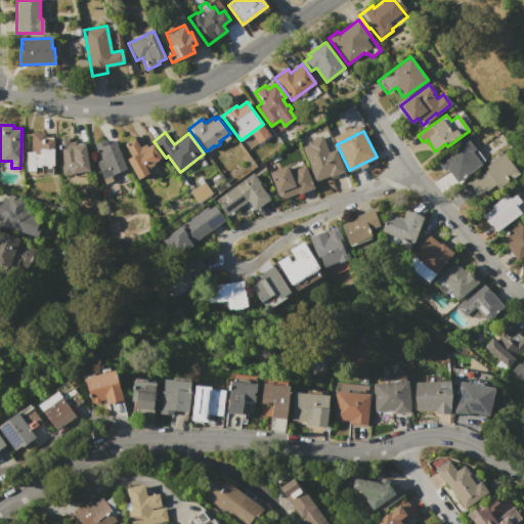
[(27,172),(27,151),(31,151),(31,133),(43,133),(43,138),(53,138),(52,166),(35,165),(35,172),(27,172)]
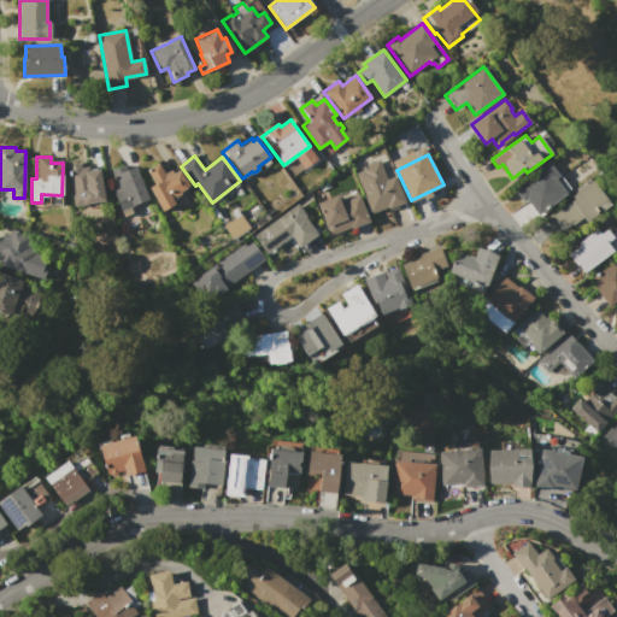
[(105,201),(74,206),(68,165),(69,165),(71,162),(76,160),(77,163),(81,163),(82,166),(88,165),(89,170),(100,169),(105,201)]
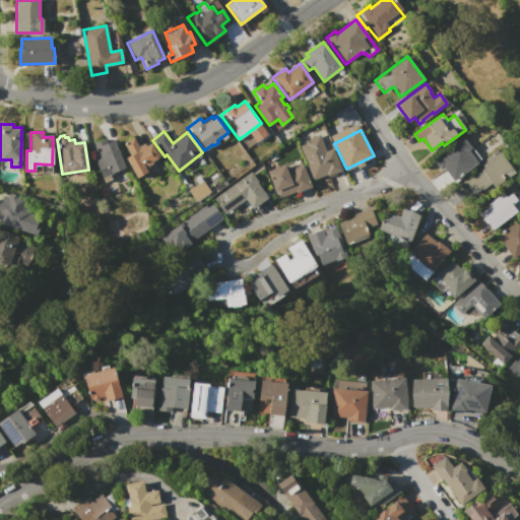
[(341,172),(328,176),(327,173),(311,179),(299,145),(305,143),(304,140),(319,135),(325,151),(333,148),(341,172)]
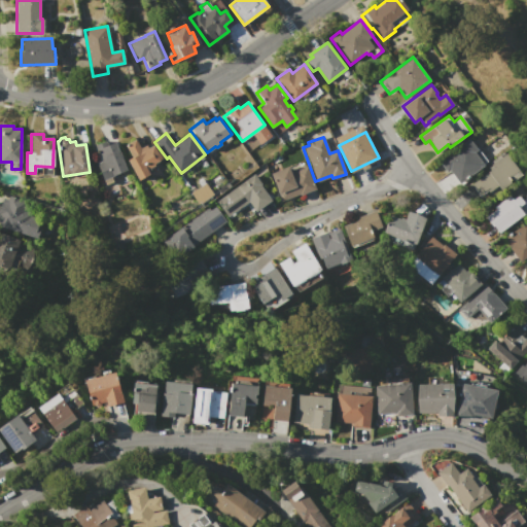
[(440,161),(469,138),(487,162),(483,165),(484,166),(472,174),(470,172),(467,174),(469,177),(460,183),(450,170),(448,172),(440,161)]
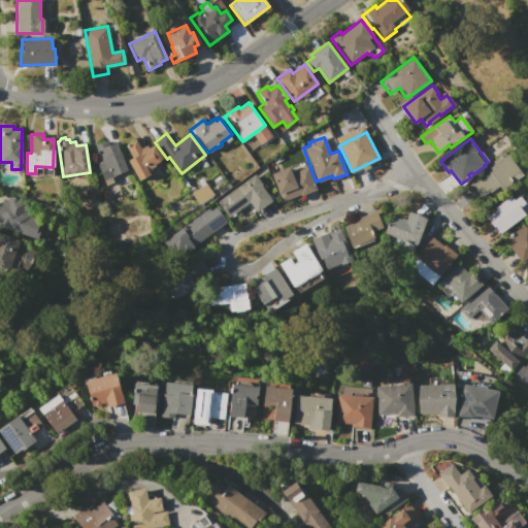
[(147,170),(150,174),(139,180),(127,160),(132,157),(125,144),(135,139),(140,149),(145,144),(147,147),(154,144),(158,153),(159,152),(163,159),(155,164),(155,165),(147,170)]
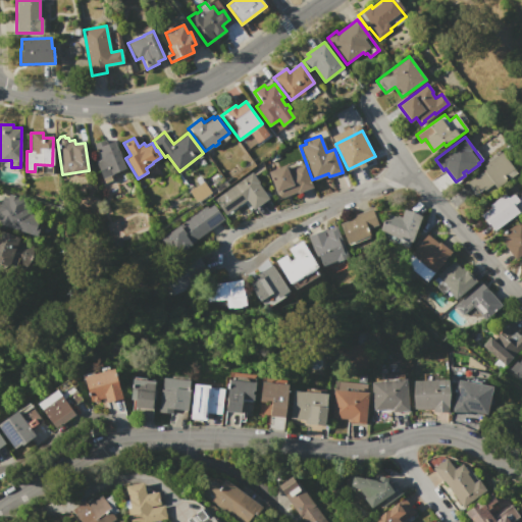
[(126,167),(109,174),(112,179),(105,183),(103,178),(102,178),(94,161),(100,159),(93,144),(104,139),(106,144),(113,140),(126,167)]
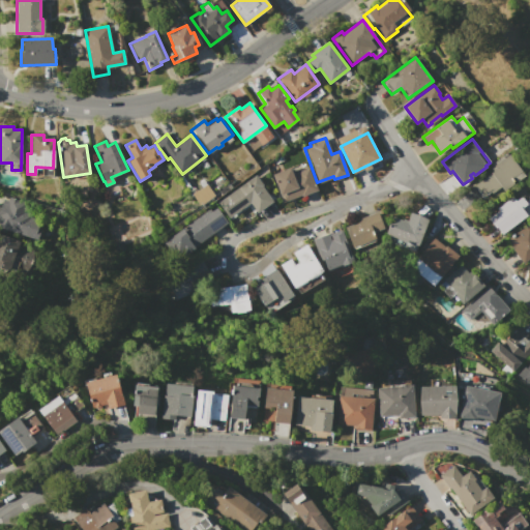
[(508,153),(526,177),(518,183),(513,177),(511,178),(514,182),(499,195),(495,190),(491,193),(491,192),(482,198),(473,185),(493,171),(491,167),(508,153)]
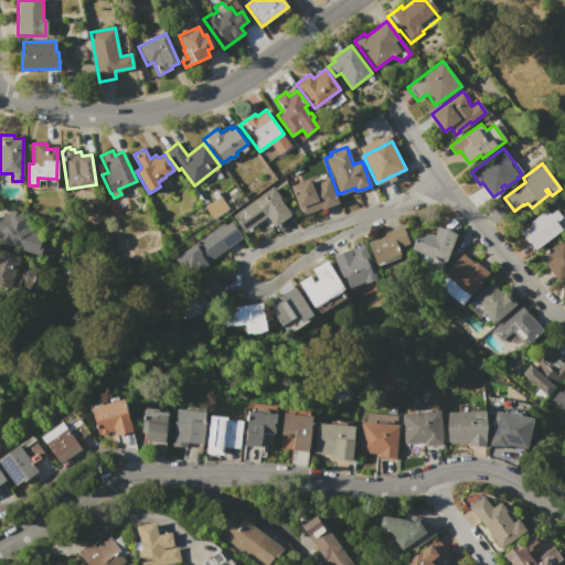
[(290,185),(310,178),(312,184),(329,178),(338,202),(300,215),(290,185)]
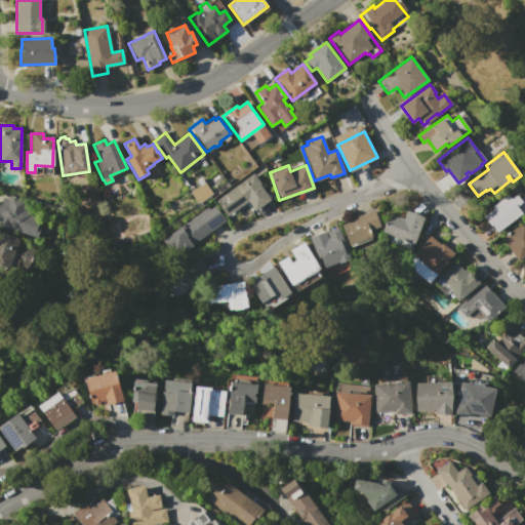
[(247,200),(226,215),(214,200),(253,172),(261,184),(260,185),(270,199),(253,210),(247,200)]
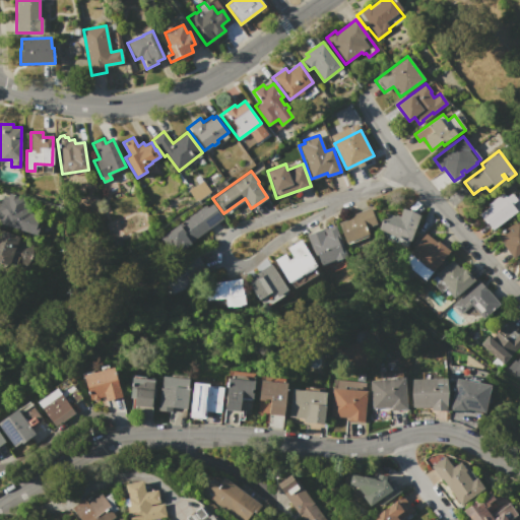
[(188,190),(198,184),(194,178),(198,175),(210,193),(196,202),(188,190)]
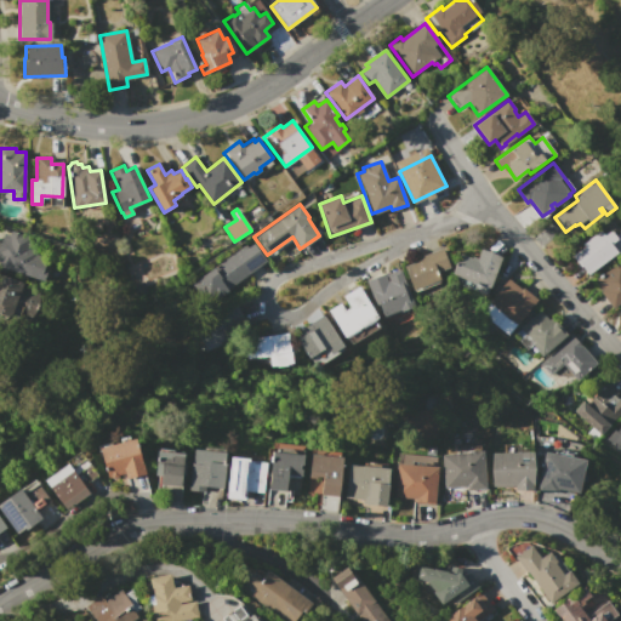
[(571,255),(584,246),(582,244),(600,229),(604,234),(611,229),(615,235),(620,231),(620,252),(619,255),(616,252),(587,274),(581,266),(579,268),(577,265),(579,265),(571,255)]
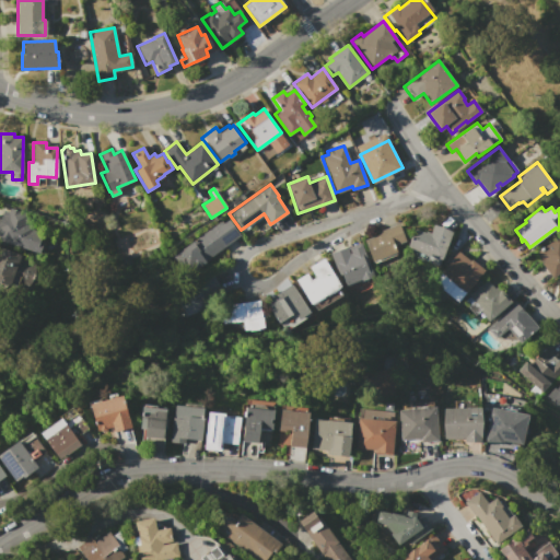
[(0,241),(0,219),(3,210),(8,212),(9,208),(21,211),(20,214),(27,217),(25,223),(35,226),(34,230),(37,231),(37,233),(42,234),(39,242),(42,243),(38,254),(0,241)]
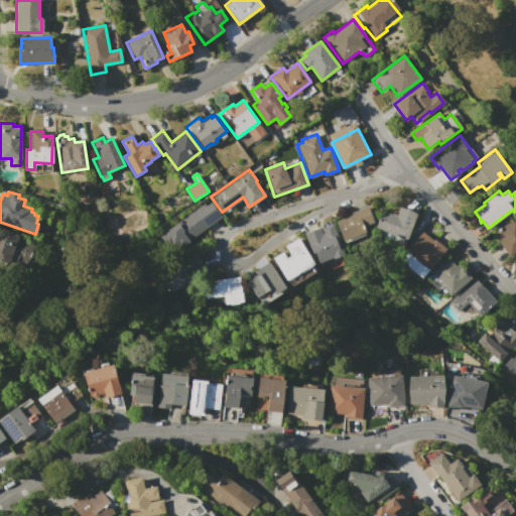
[(221,216),(170,253),(157,236),(204,202),(206,206),(211,202),(221,216)]
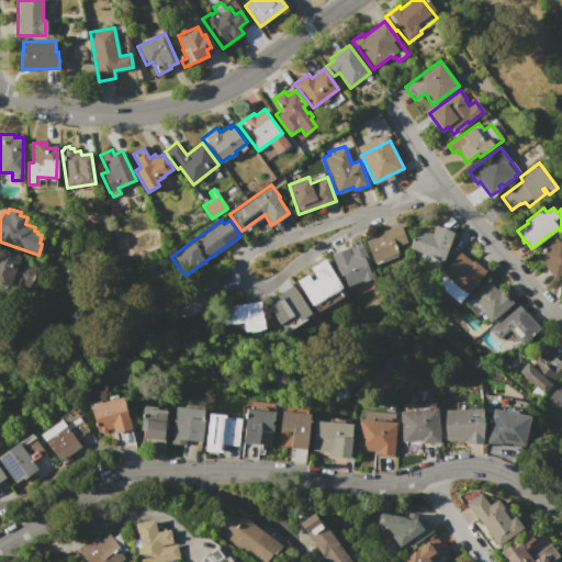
[(364,243),(380,235),(379,233),(398,224),(406,240),(397,244),(402,254),(374,265),(364,243)]
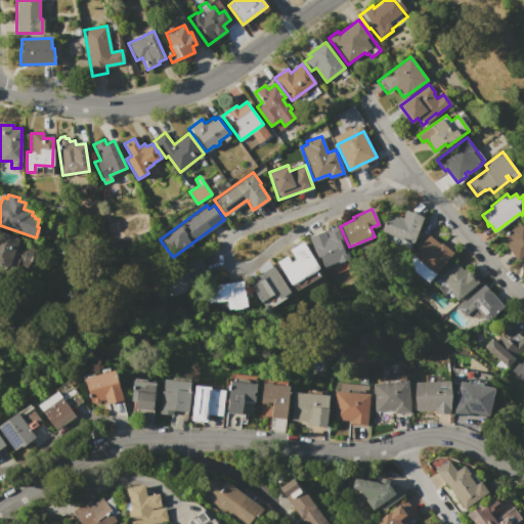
[(412,245),(381,232),(388,213),(397,217),(398,215),(403,217),(405,211),(415,213),(423,217),(412,245)]
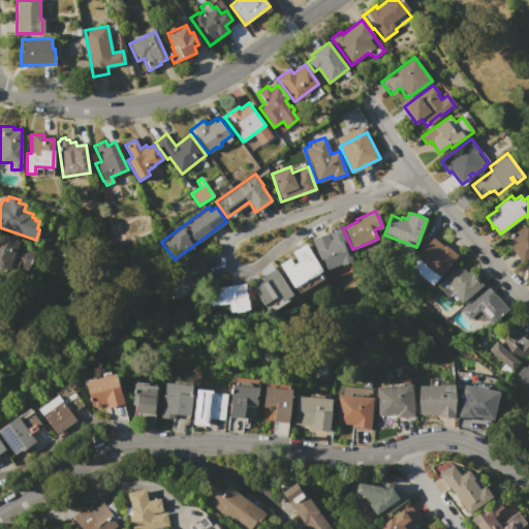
[(528,257),(522,263),(508,244),(509,243),(506,238),(509,236),(528,220),(528,257)]
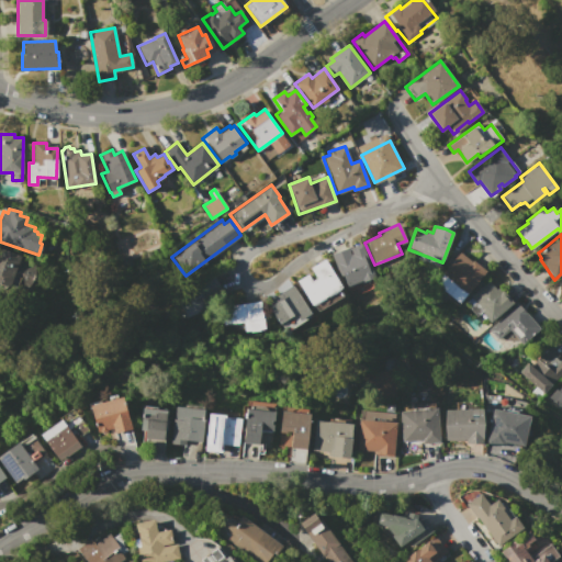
[(363,244),(375,278),(347,288),(343,276),(339,277),(332,254),(352,246),(353,247),(363,244)]
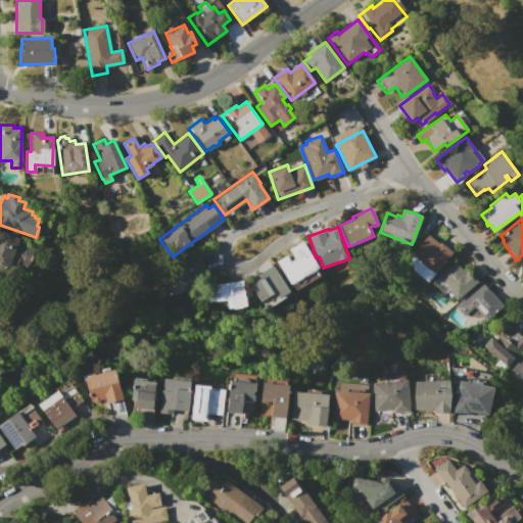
[(0,231),(34,242),(29,257),(13,252),(7,270),(0,267),(0,231)]
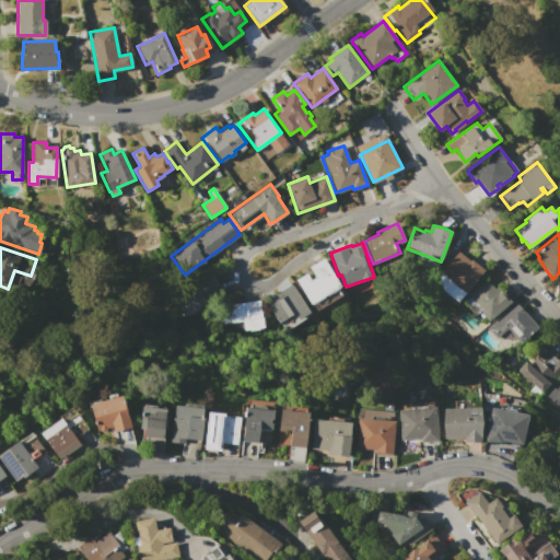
[(485,267),(465,294),(464,293),(458,301),(434,283),(458,252),(470,260),(473,258),(485,267)]
